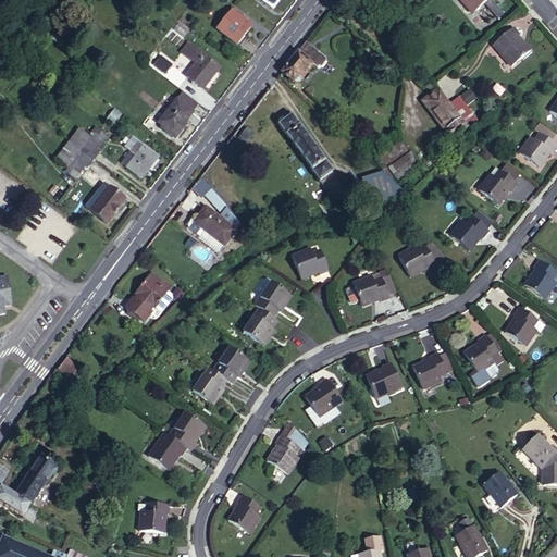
[(459,0),(472,14),(489,0),(459,0)]
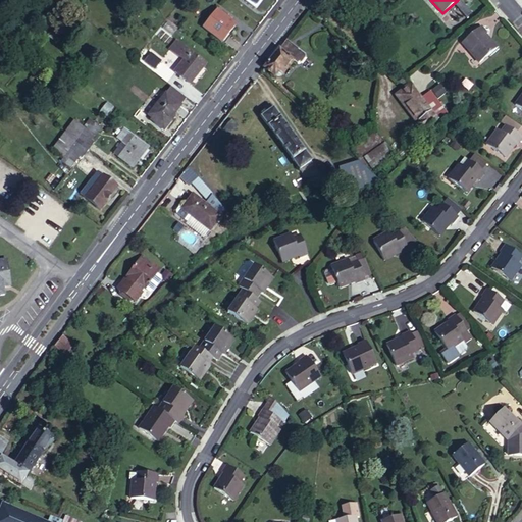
[(221,42),(236,24),(217,9),(203,28),(221,42)]
